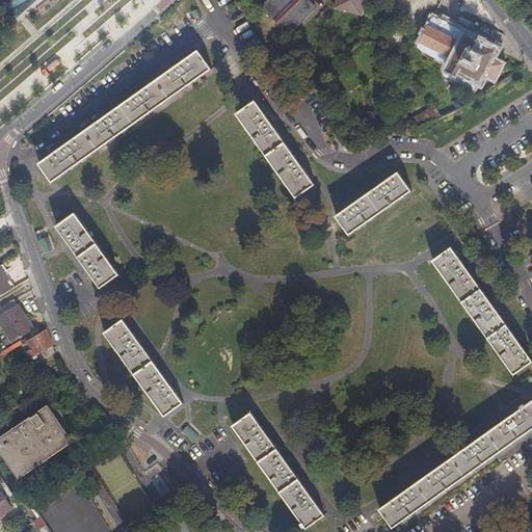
[(300,0),(267,0),(262,6),(264,9),(262,11),(271,22),(273,21),(276,24),(274,25),(285,35),(287,32),(290,35),(299,26),(297,23),(301,19),(304,21),(314,12),(311,9),(314,6),(307,0),(303,0),(302,2),(300,0)]
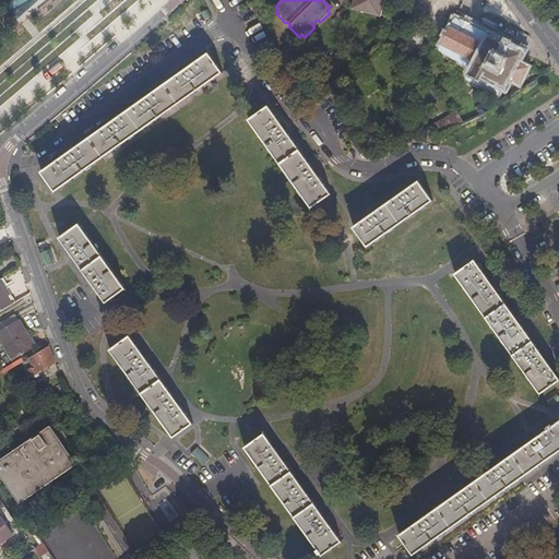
[(388,8),(383,7),(384,0),(353,0),(352,8),(380,16),(381,12),(385,13),(388,8)]
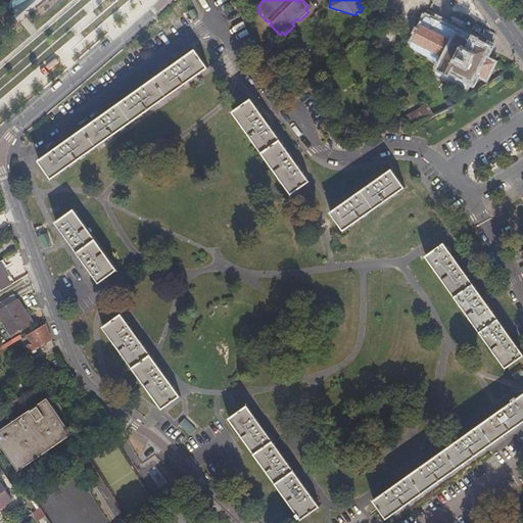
[(436,72),(437,74),(465,89),(468,83),(470,84),(474,75),(485,80),(492,64),(482,58),(487,49),(459,35),(460,33),(426,16),(410,47),(439,62),(436,67),(436,68),(436,72)]
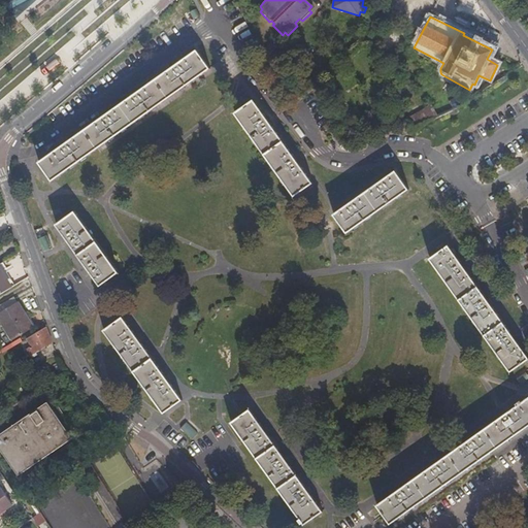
[(54,180),(209,69),(196,52),(40,162),(54,180)]
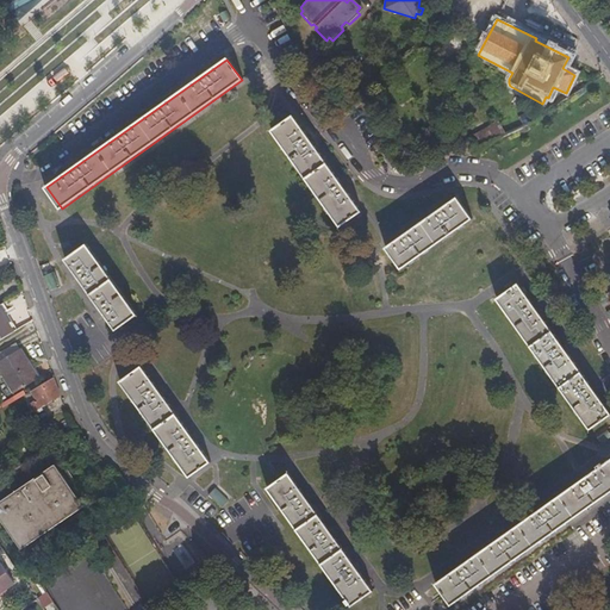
[(341,118),(367,95),(363,89),(336,113),(341,118)]
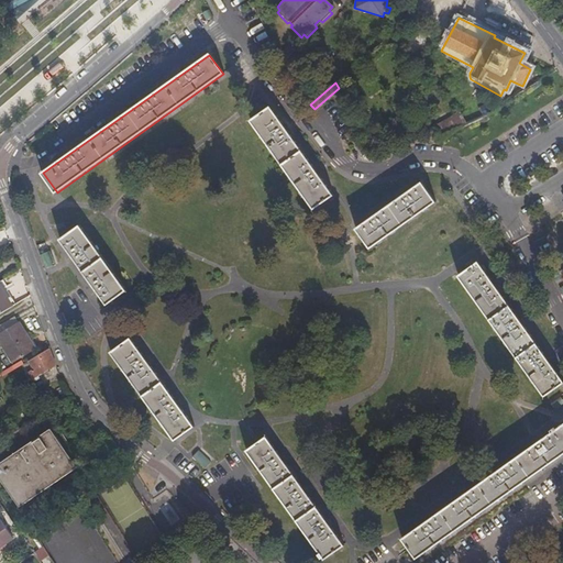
[(478,108),(484,117),(493,112),(486,103),(478,108)]
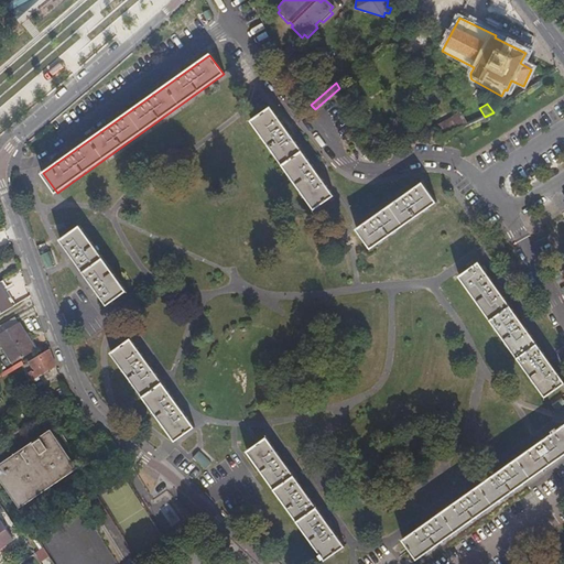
[(333,195),(312,165),(270,108),(251,122),(285,171),(314,209),(333,195)]
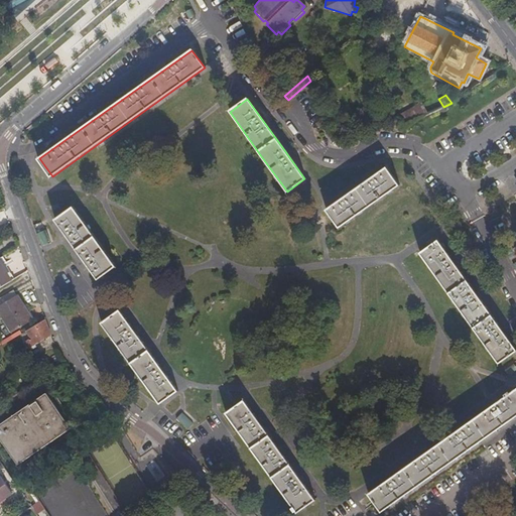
[(396,123),(402,130),(428,115),(421,103),(396,118),(398,121),(396,123)]
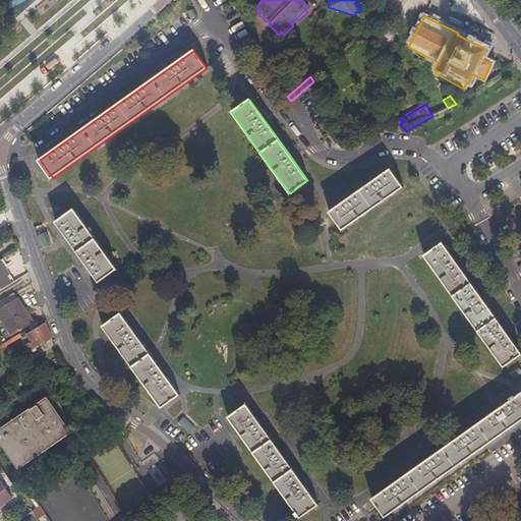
[(343,229),(403,186),(390,169),(331,212),(343,229)]
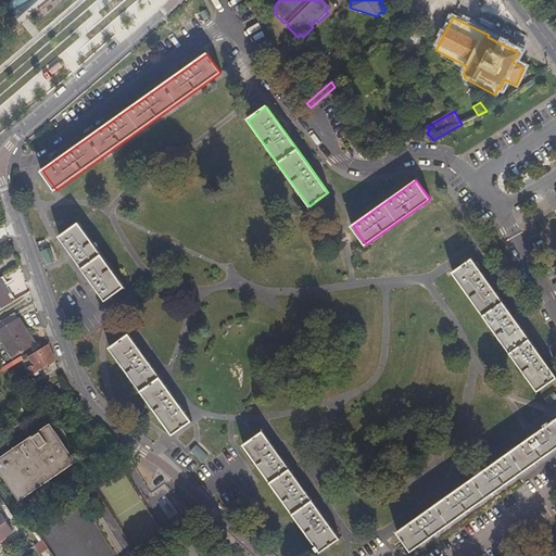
[(77,220),(59,234),(90,278),(105,300),(124,287),(86,232),(77,220)]
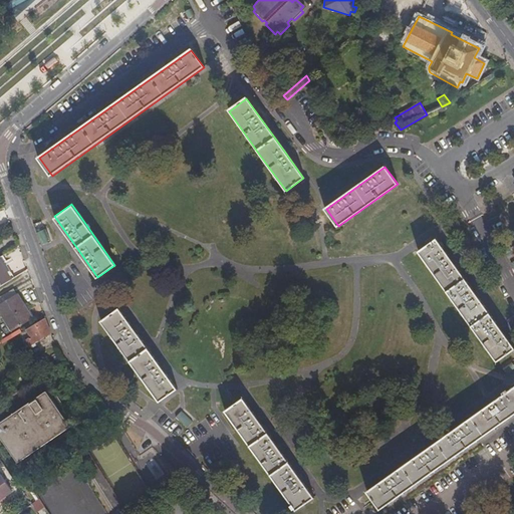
[(40,244),(50,241),(45,229),(36,232),(40,244)]
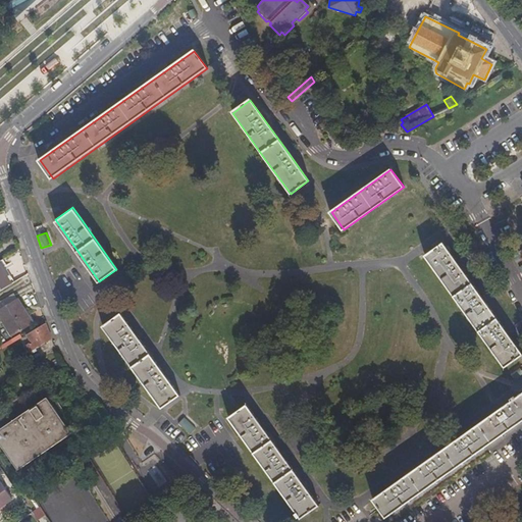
[(442,257),(450,251),(444,243),(436,248),(442,257)]
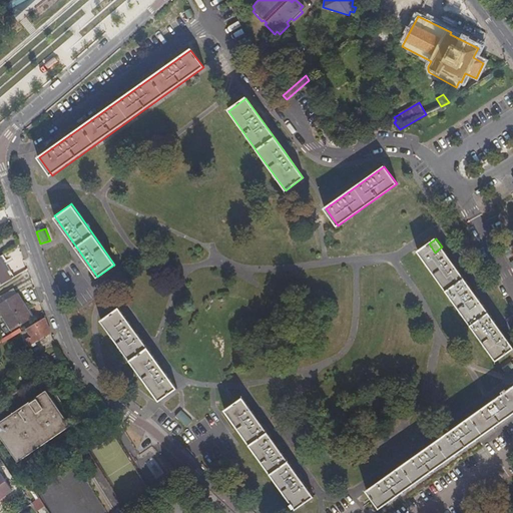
[(512,346),(512,344),(461,273),(442,246),(435,252),(429,243),(419,250),(497,358),(512,346)]
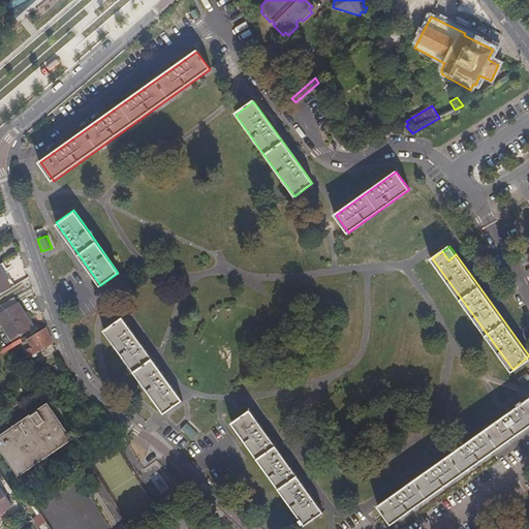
[(0,262),(0,271),(2,275),(8,271),(2,261),(0,262)]
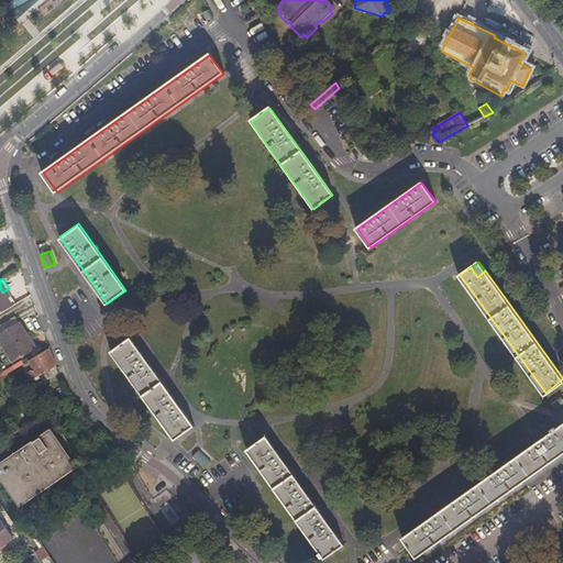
[(2,293),(0,288),(0,312),(11,306),(2,293)]
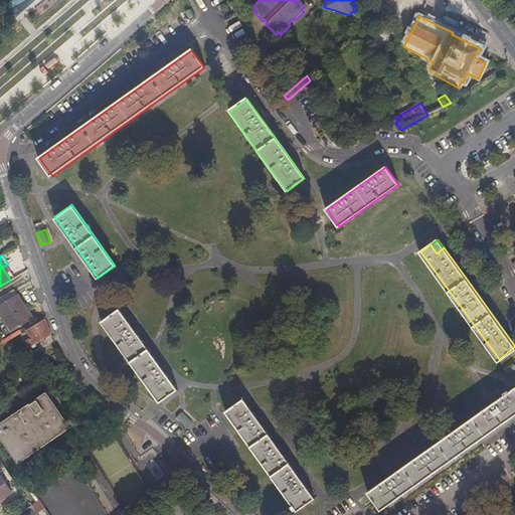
[(0,313),(12,331),(38,314),(23,290),(0,304),(0,313)]
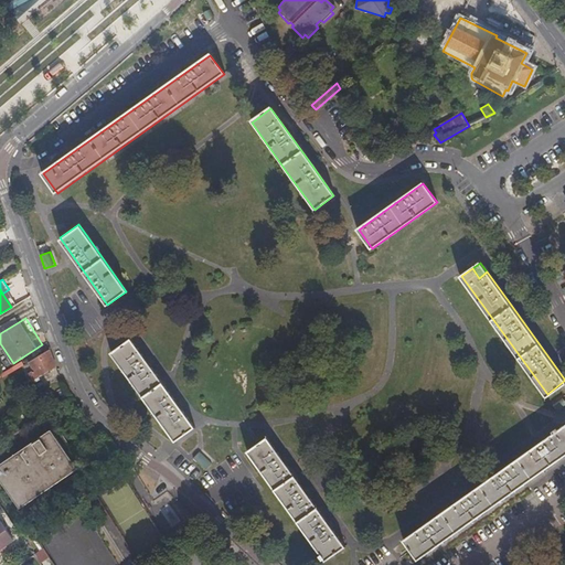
[(75,336),(70,338),(78,362),(85,360),(75,336)]
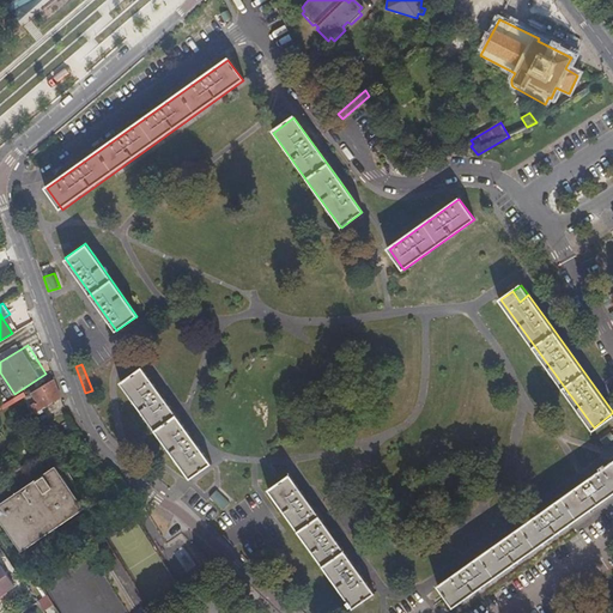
[(210,463),(159,394),(141,368),(121,382),(189,478),(210,463)]
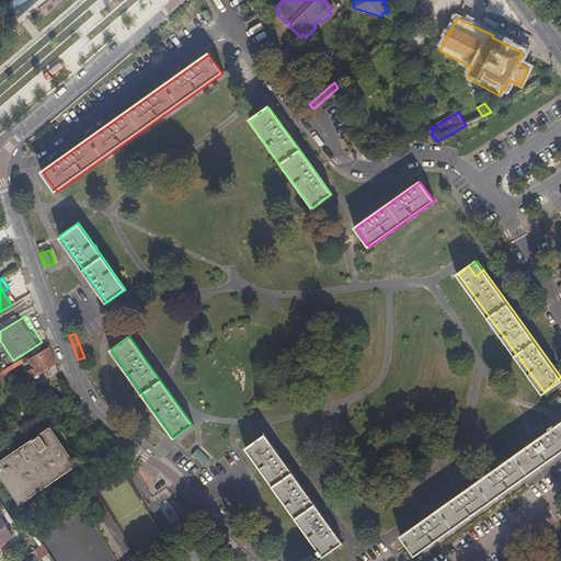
[(59,361),(49,345),(29,358),(34,366),(26,370),(31,378),(59,361)]
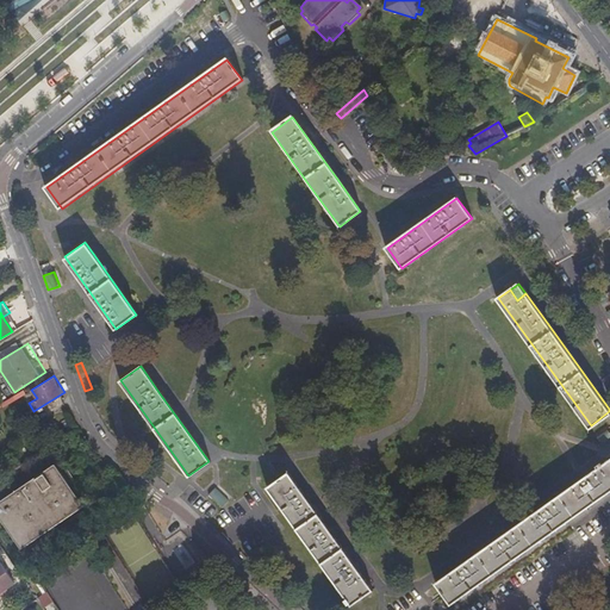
[(450,602),(609,487),(609,456),(436,582),(450,602)]
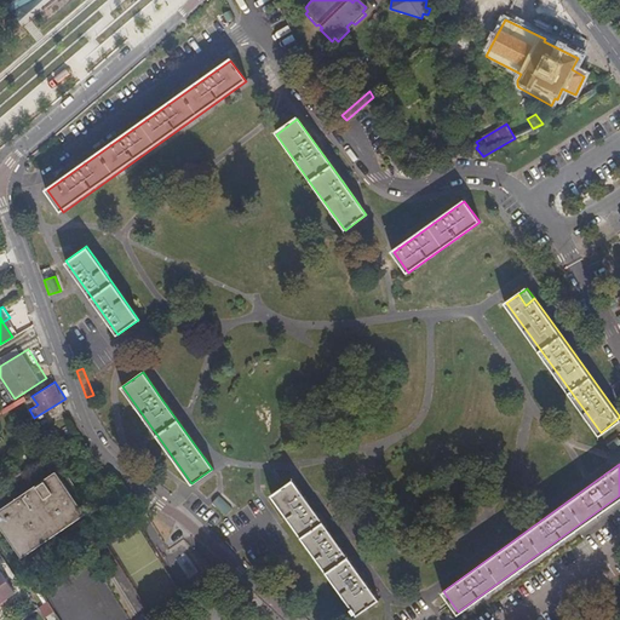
[(0,524),(22,557),(86,515),(57,471),(0,507),(0,524)]
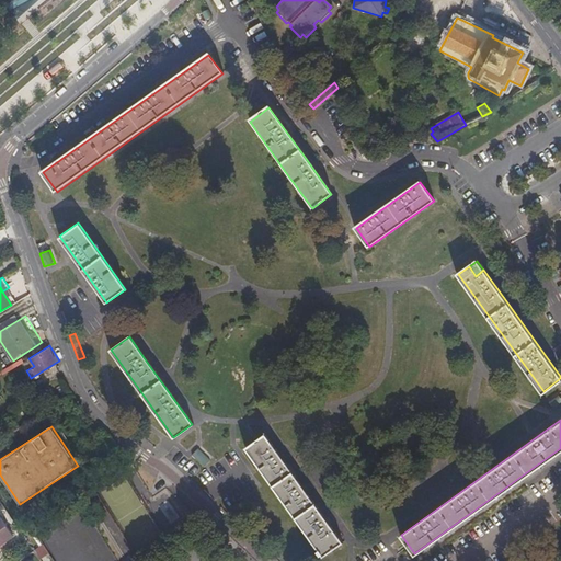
[(342,541),(276,451),(265,435),(245,448),(323,554),(342,541)]
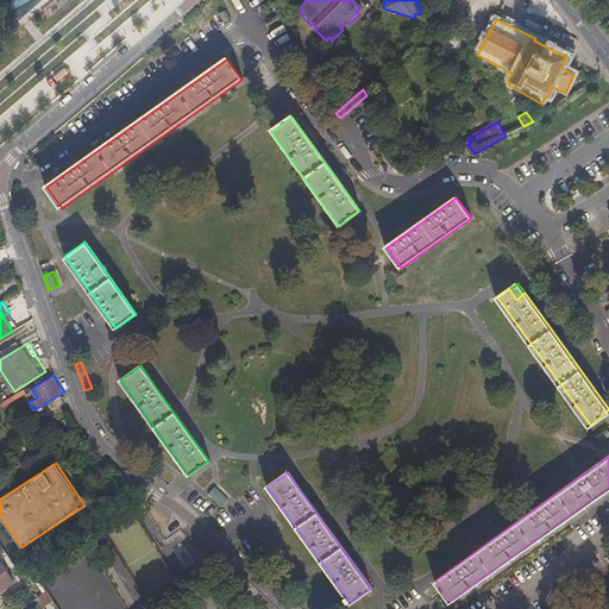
[(217,488),(208,495),(220,508),(228,501),(217,488)]
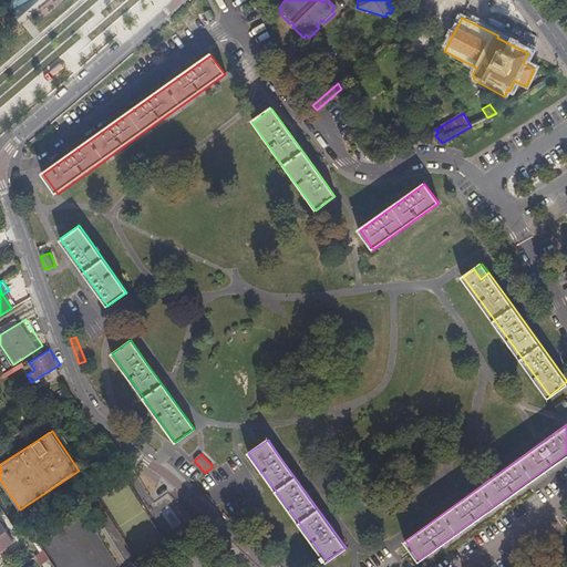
[(0,554),(6,552),(3,548),(7,545),(14,540),(0,521),(0,554)]
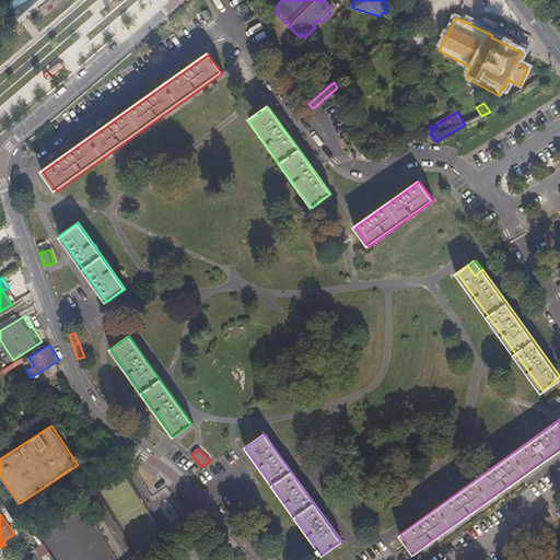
[(30,543),(16,551),(22,559),(35,550),(30,543)]
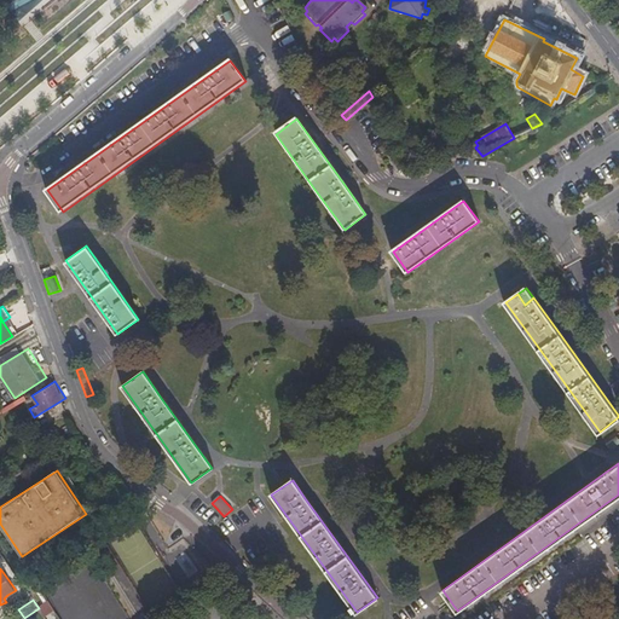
[(39,607),(46,618),(55,612),(48,601),(39,607)]
